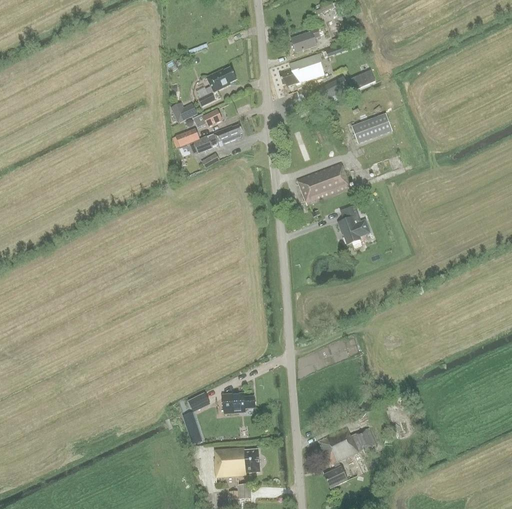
[(316,14),(335,6),(333,2),(314,10),(316,14)]
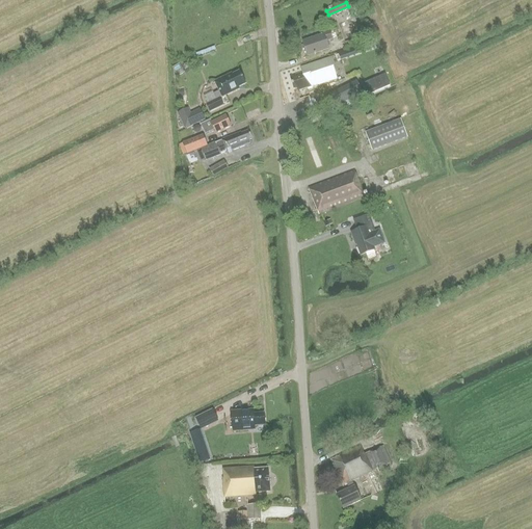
[(326,38),(331,36),(333,38),(340,35),(337,26),(323,30),(323,31),(303,38),(308,53),(328,46),(326,38)]
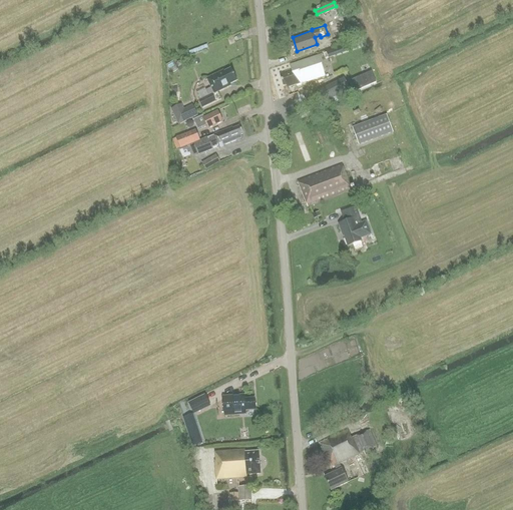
[(333,46),(326,49),(328,55),(335,53),(333,46)]
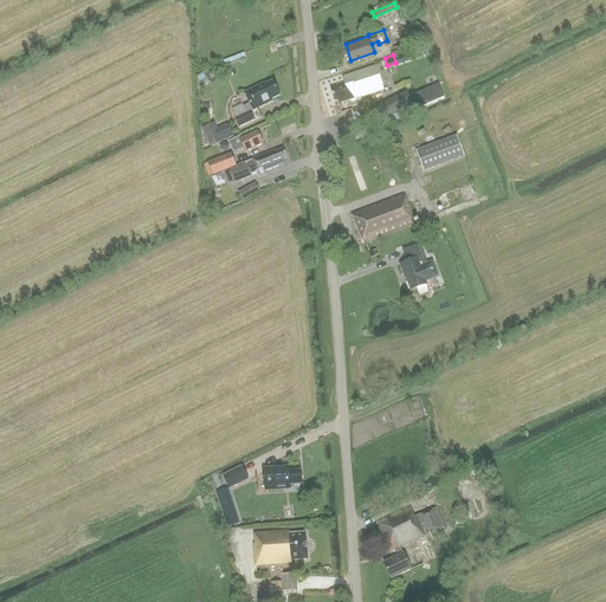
[(358,96),(384,86),(376,63),(343,75),(346,82),(331,86),(335,98),(340,97),(341,99),(358,95),(358,96)]
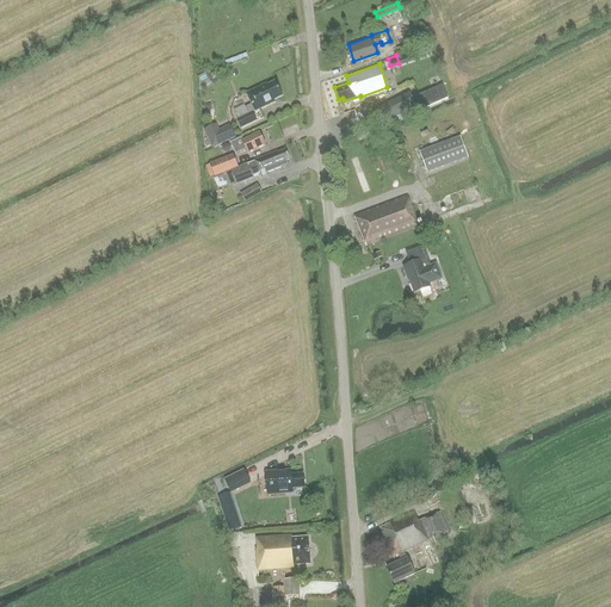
[(283,93),(276,79),(267,82),(266,81),(247,91),(252,101),(246,104),(250,111),(238,116),(241,125),(257,117),(253,109),(255,107),(255,109),(275,99),(273,97),(283,93)]
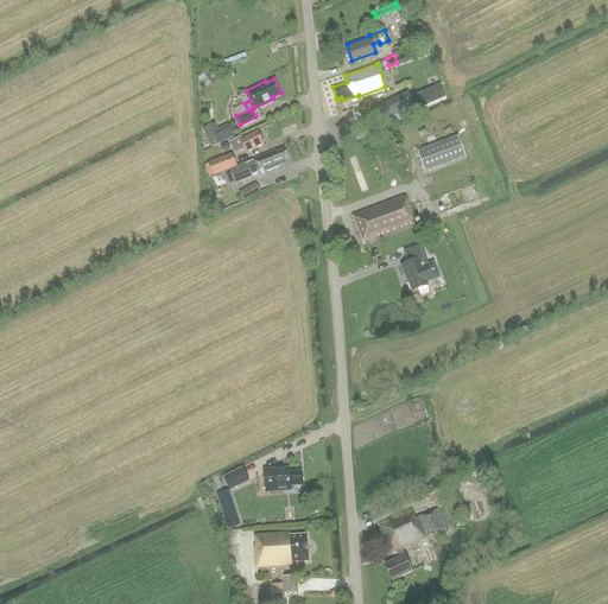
[(439,81),(415,93),(419,106),(445,94),(439,81)]
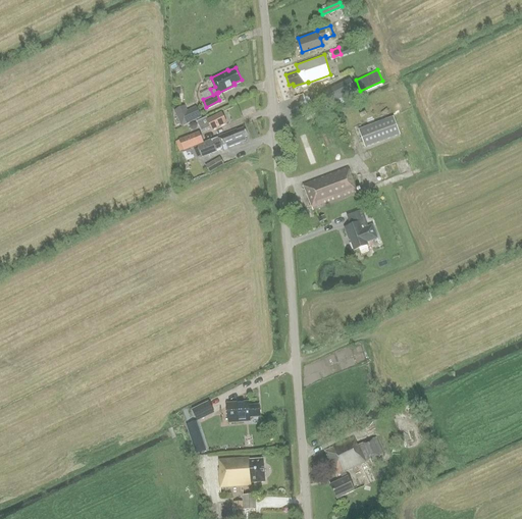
[(323,106),(357,89),(350,76),(316,94),(323,106)]
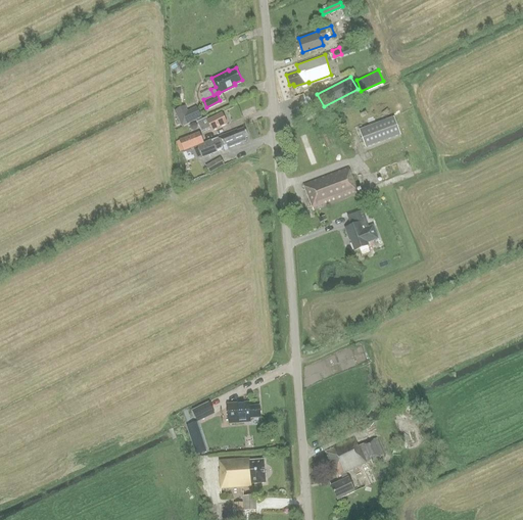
[(185,104),(176,109),(183,124),(201,114),(196,105),(188,109),(185,104)]
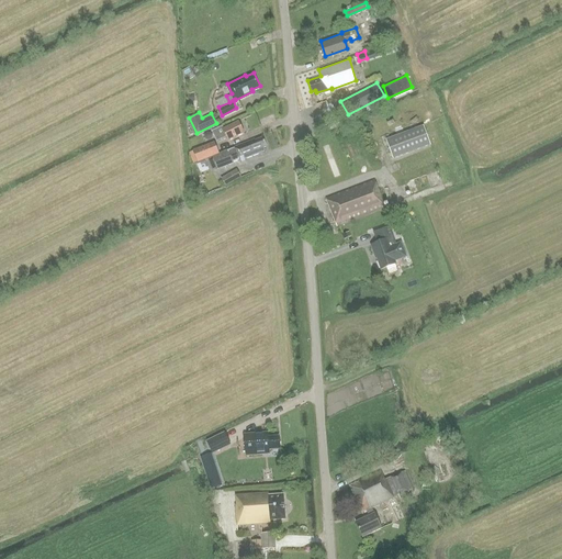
[(222,124),(212,129),(217,138),(226,134),(228,138),(244,131),(238,120),(223,126),(222,124)]
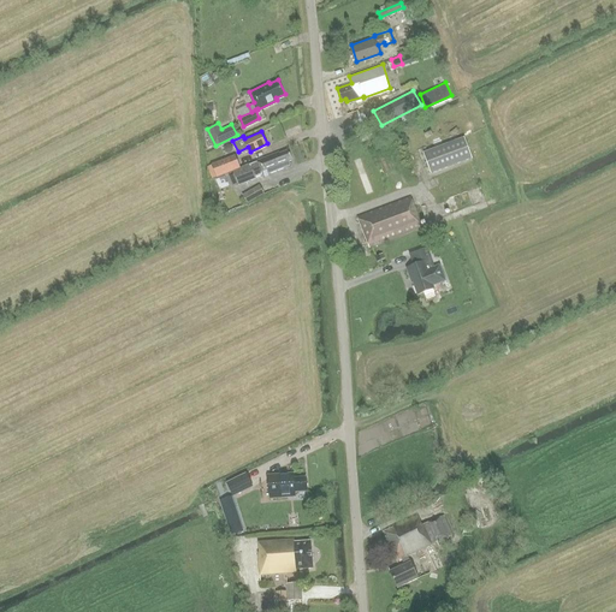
[(424,150),(431,171),(472,155),(465,135),(424,150)]
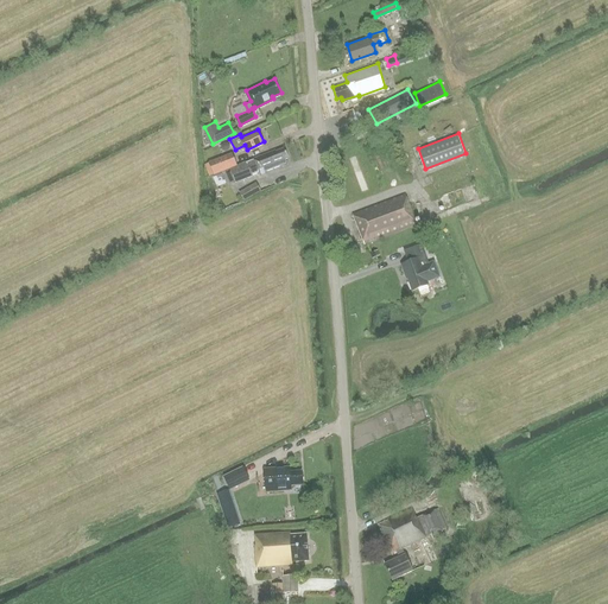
[(285,157),(289,156),(285,146),(277,150),(276,147),(253,157),(259,171),(286,160),(285,157)]
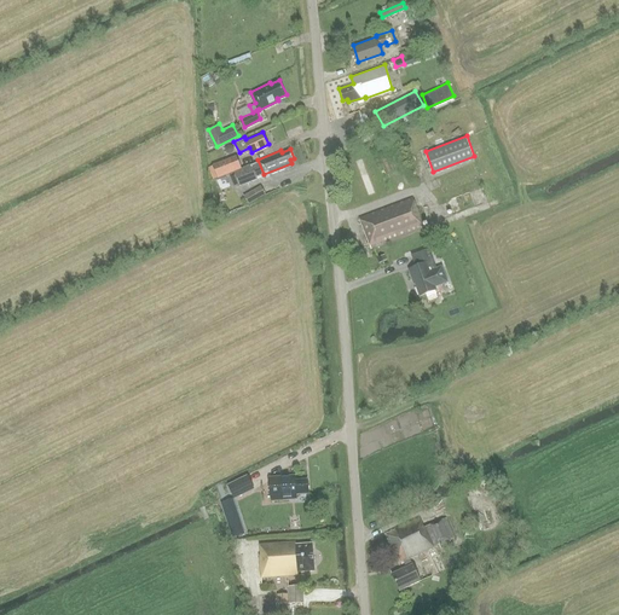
[(218,175),(241,166),(236,155),(213,164),(218,175)]
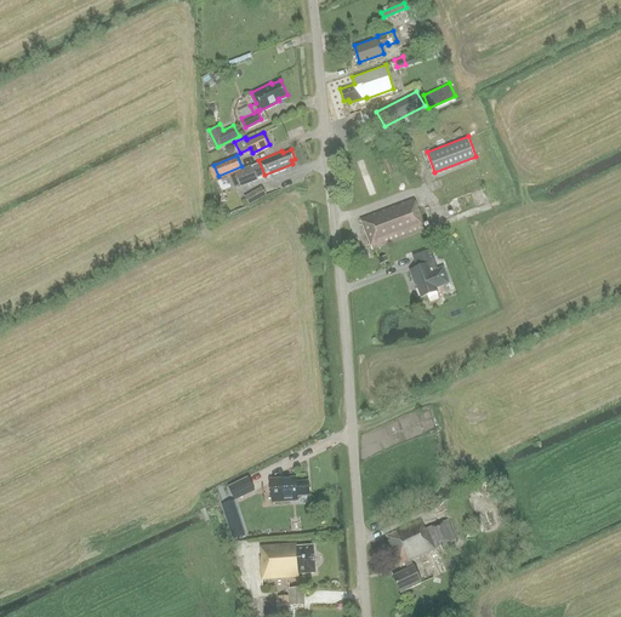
[(240,183),(257,177),(252,165),(235,171),(240,183)]
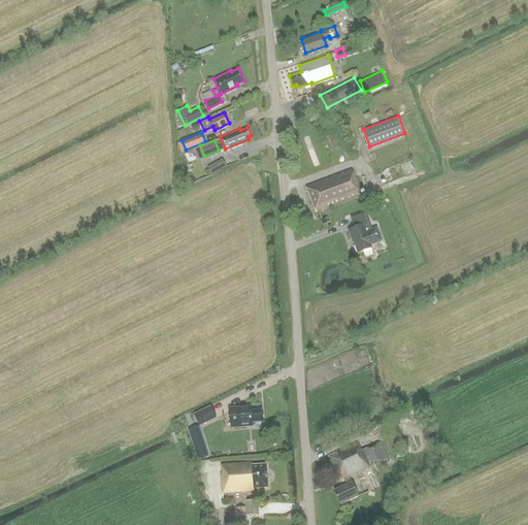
[(317,210),(362,193),(353,167),(306,184),(317,210)]
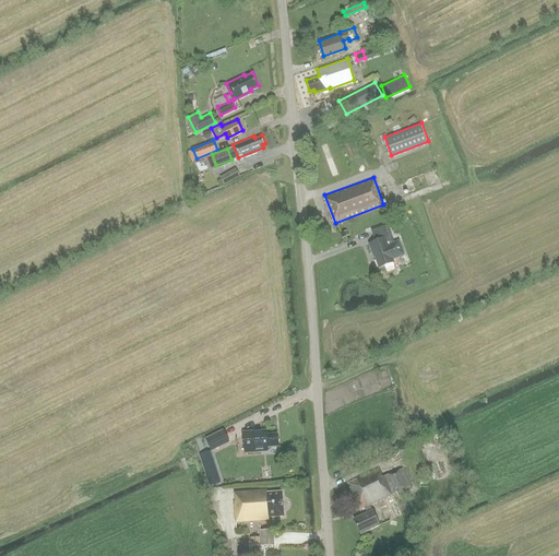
[(376,239),(369,241),(372,250),(373,249),(379,265),(394,260),(393,257),(404,252),(399,239),(394,240),(388,223),(371,228),(376,239)]
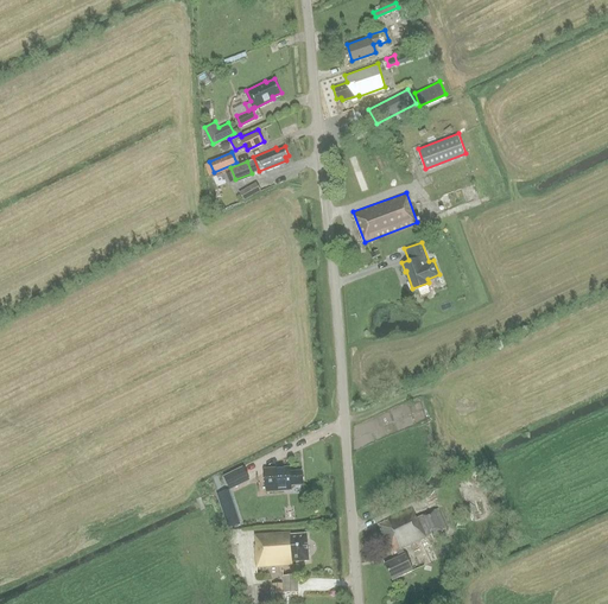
[(242,464),(241,463),(222,471),(228,484),(247,476),(246,472),(242,464)]
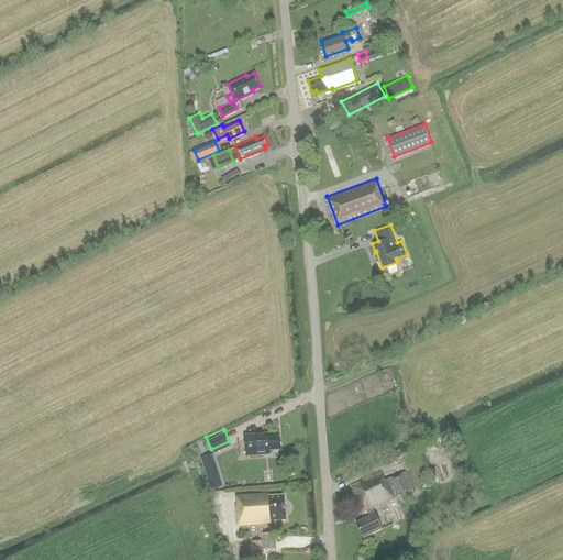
[(280,447),(279,435),(262,436),(262,431),(245,432),(246,453),(269,452),(269,448),(280,447)]
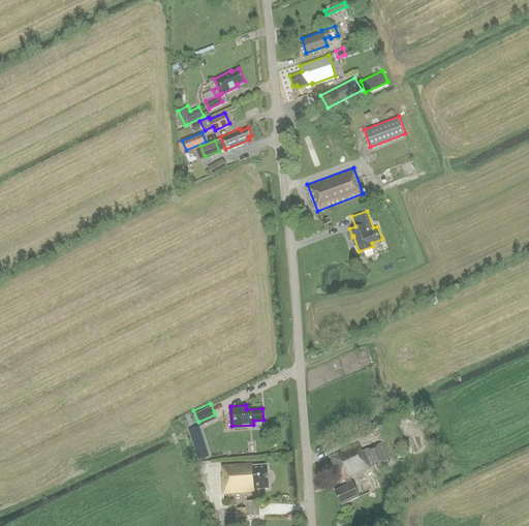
[(199,426),(189,429),(198,458),(209,455),(199,426)]
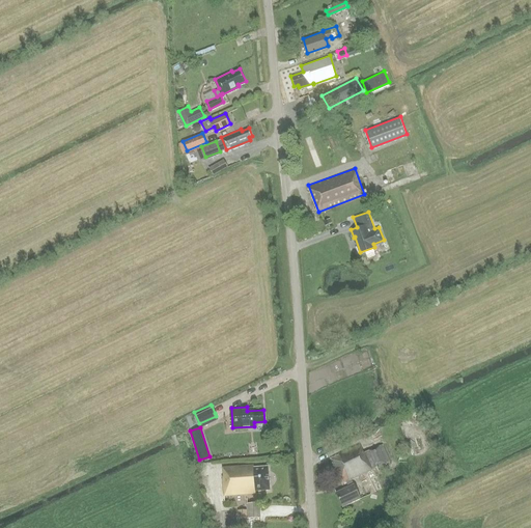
[(352,477),(390,460),(383,442),(363,450),(360,443),(331,456),(342,481),(346,479),(348,484),(336,491),(342,505),(360,497),(352,477)]
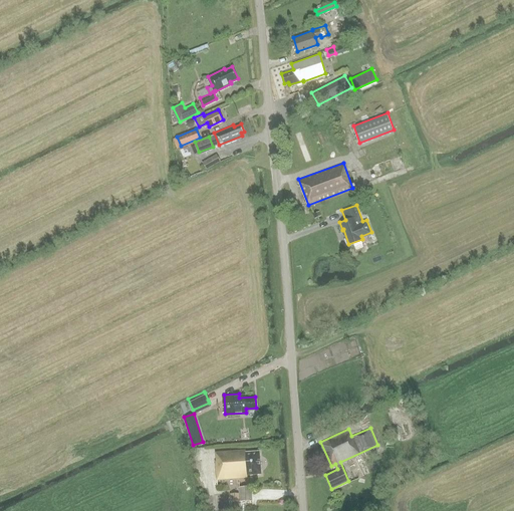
[(247,473),(261,472),(259,450),(246,451),(245,449),(216,451),(217,459),(216,459),(217,478),(248,476),(247,473)]
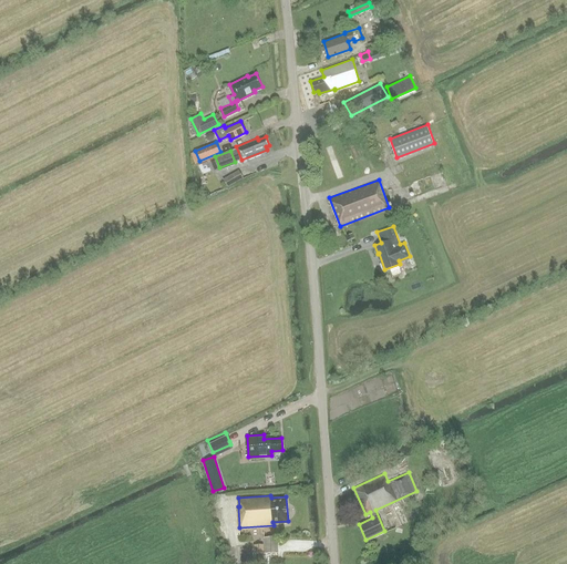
[(402,505),(395,508),(402,522),(408,519),(402,505)]
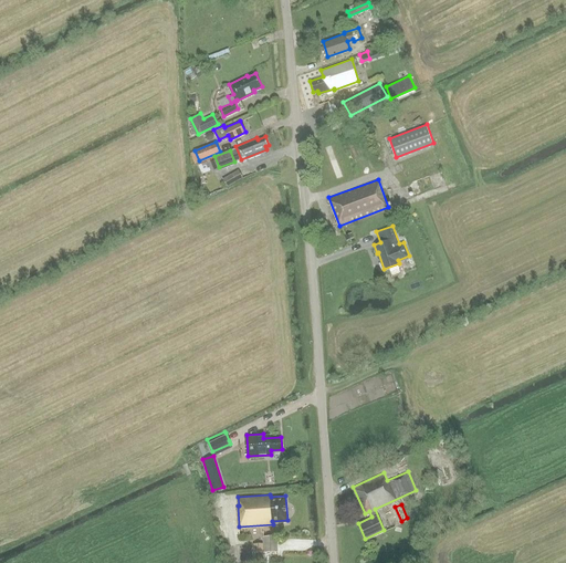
[(263,534),(263,541),(253,542),(254,551),(278,550),(278,534),(263,534)]
